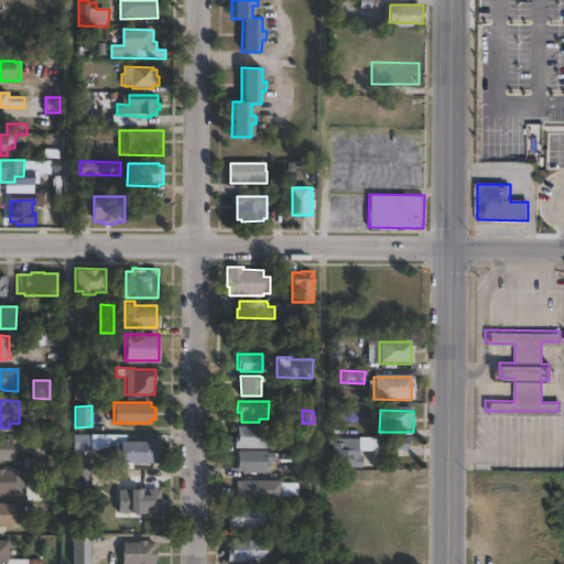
[(267,447),(234,447),(234,435),(237,435),(237,425),(267,425),(267,447)]
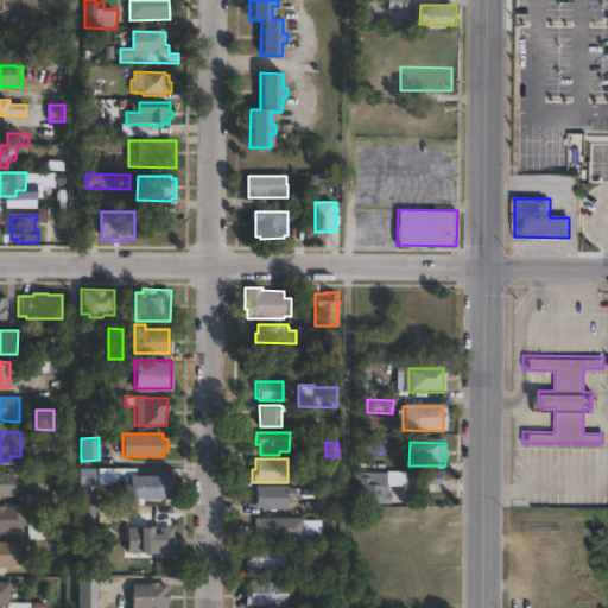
[(95,486),(78,486),(78,468),(96,468),(95,486)]
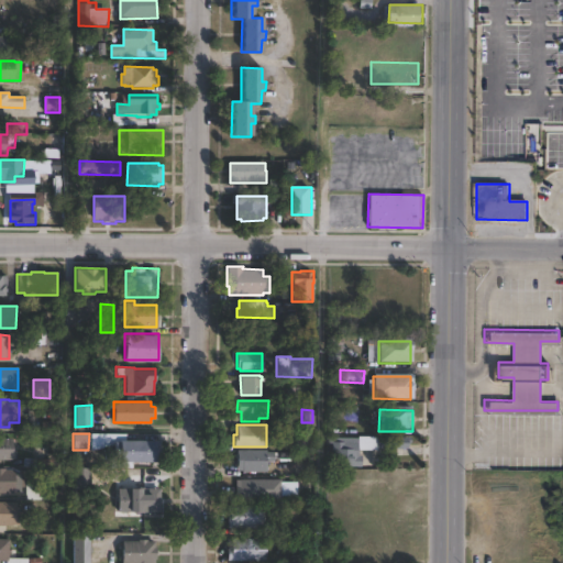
[(124,433),(124,440),(155,440),(159,440),(159,462),(131,462),(131,467),(109,467),(109,451),(90,451),(90,433),(124,433)]
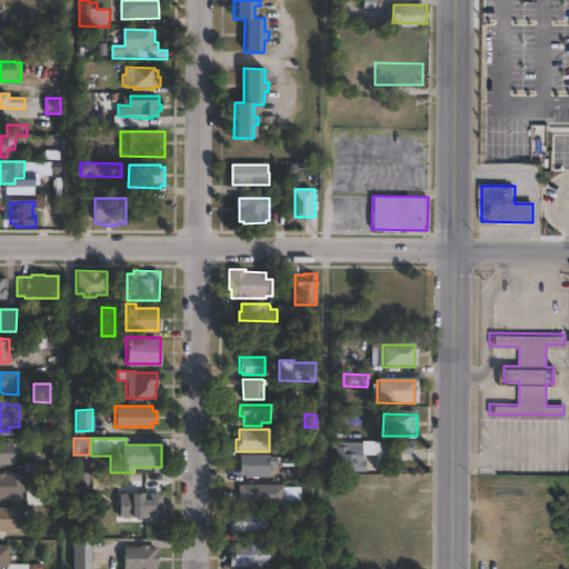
[(313,456),(299,456),(299,440),(313,440),(313,456)]
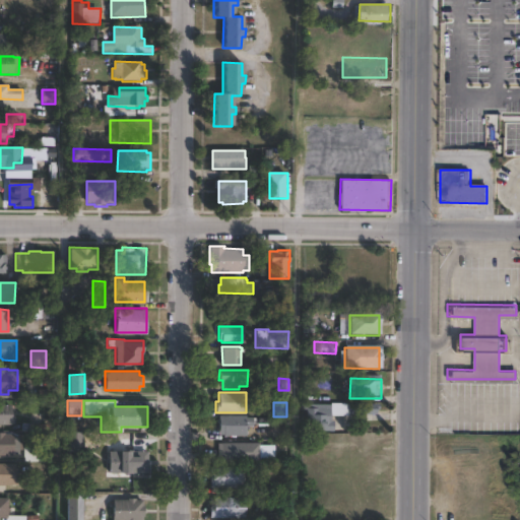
[(334,421),(333,431),(306,430),(306,409),(302,409),(302,403),(330,404),(330,415),(330,420),(334,421)]
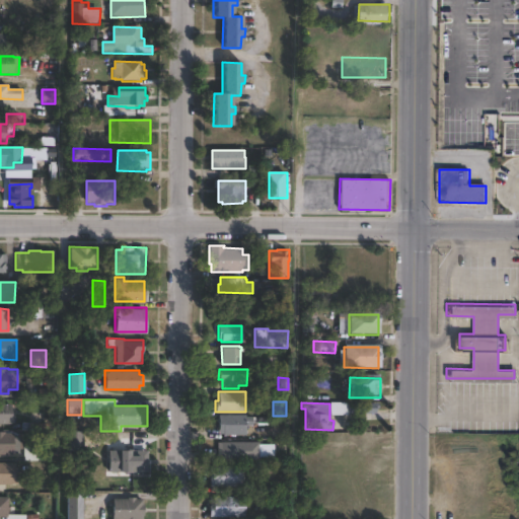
[(0,403),(10,403),(10,425),(1,425),(1,424),(0,424),(0,403)]
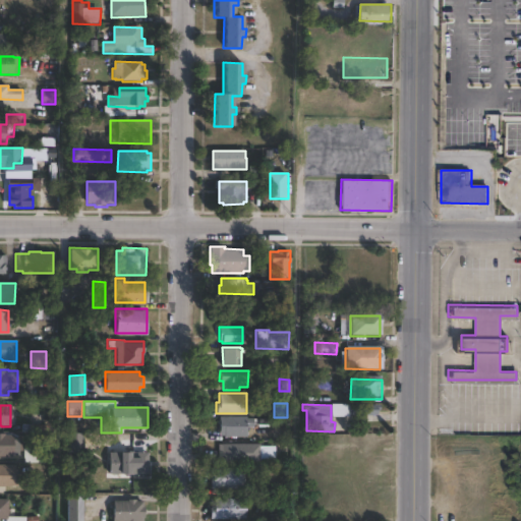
[(377,405),(360,405),(360,414),(377,414),(377,405)]
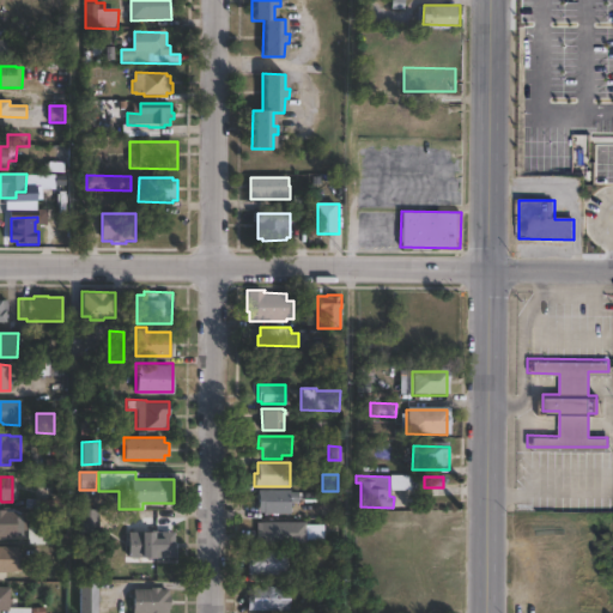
[(290,490),(290,492),(297,492),(297,502),(290,502),(290,514),(263,514),(263,511),(258,511),(258,490),(290,490)]
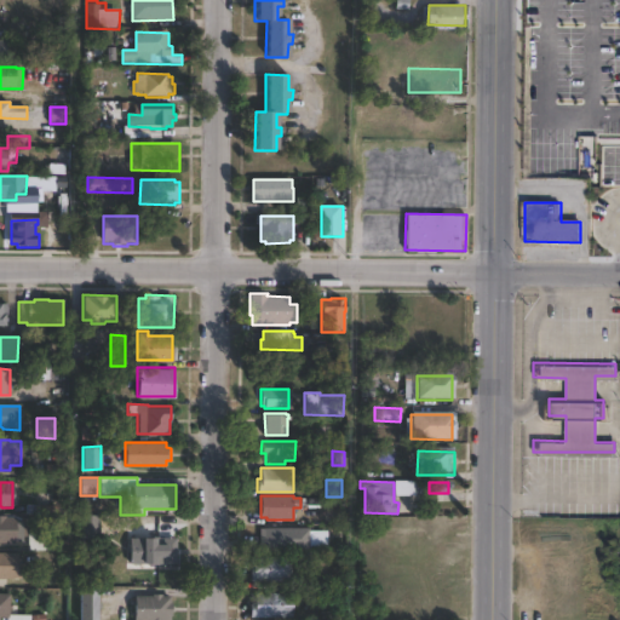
[(64,499),(64,514),(24,512),(24,504),(50,505),(50,499),(64,499)]
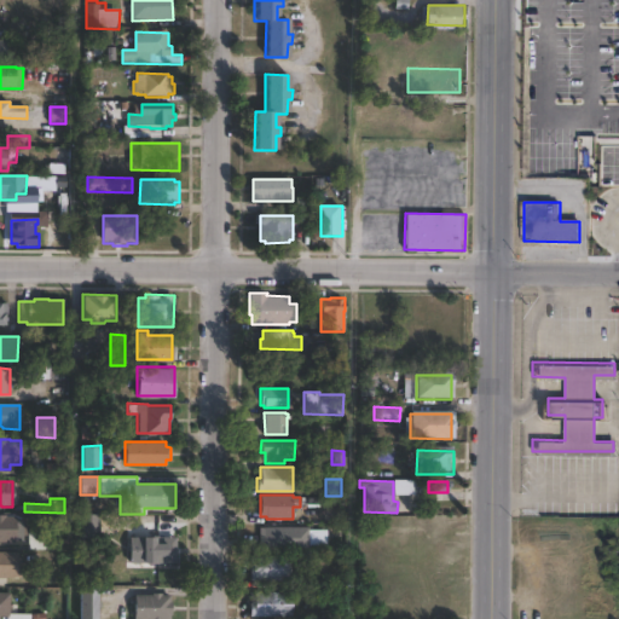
[(15,516),(15,520),(21,520),(21,543),(0,542),(0,514),(5,515),(15,516)]
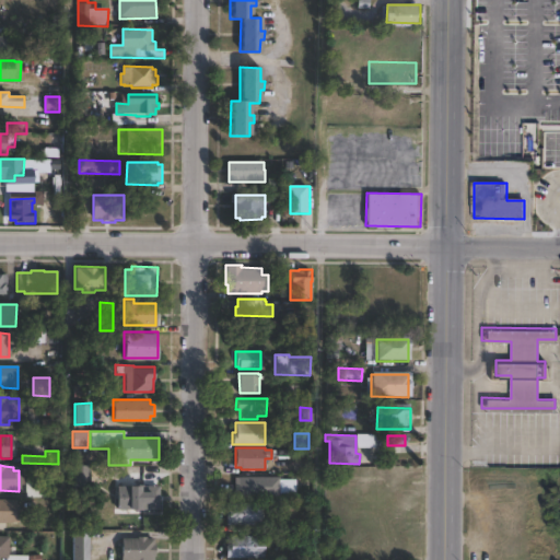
[(86,465),(85,487),(71,487),(71,465),(86,465)]
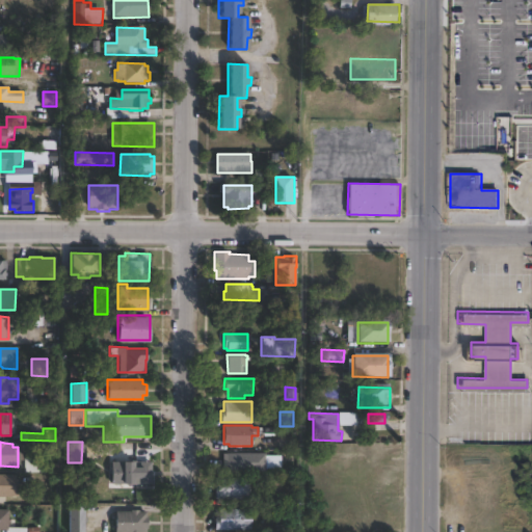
[(101,459),(83,459),(83,443),(101,443),(101,459)]
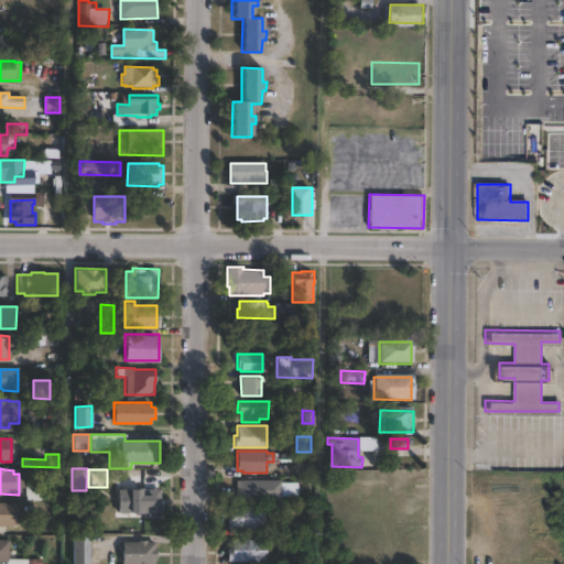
[(280,480),(280,483),(297,483),(297,497),(281,497),(281,499),(236,499),(236,480),(280,480)]
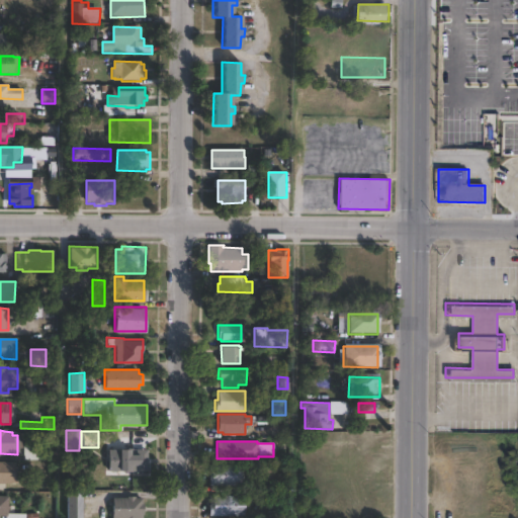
[(40,444),(40,459),(22,459),(22,444),(40,444)]
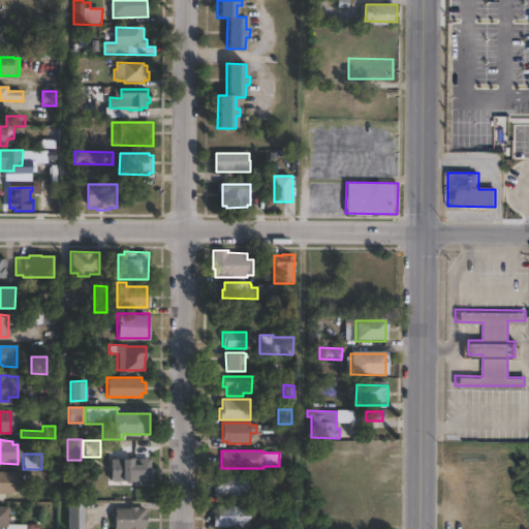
[(133,458),(133,463),(142,463),(142,458),(150,458),(150,483),(110,483),(110,458),(121,458),(133,458)]
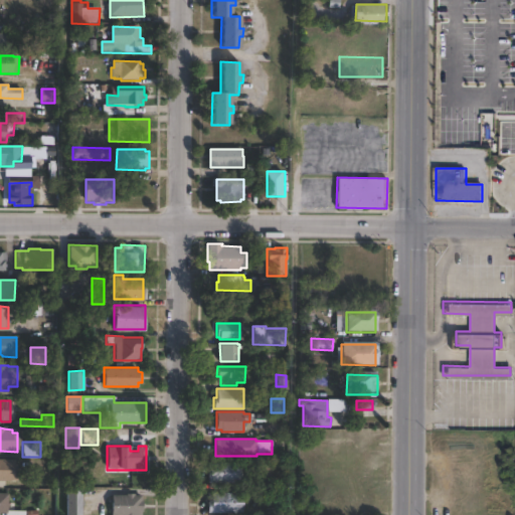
[(0,459),(13,459),(13,469),(16,469),(16,481),(0,480),(0,459)]
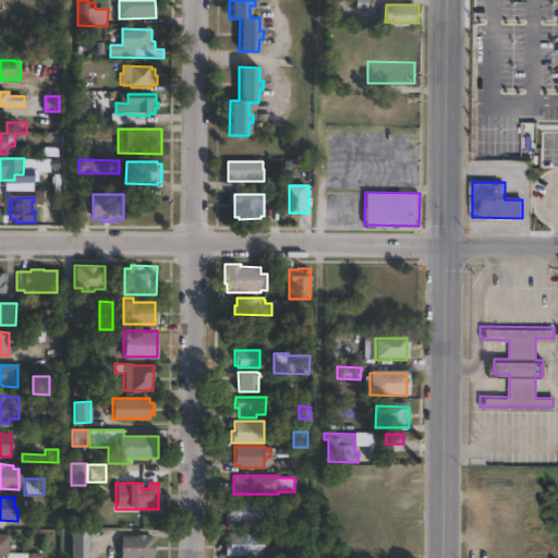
[(259,523),(225,523),(225,500),(261,500),(259,523)]
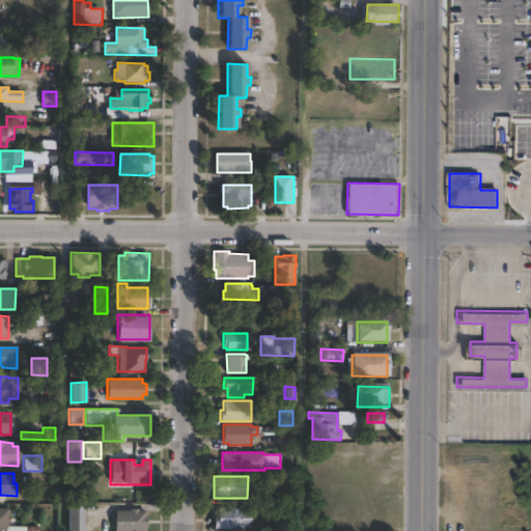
[(84,504),(83,530),(67,530),(67,503),(84,504)]
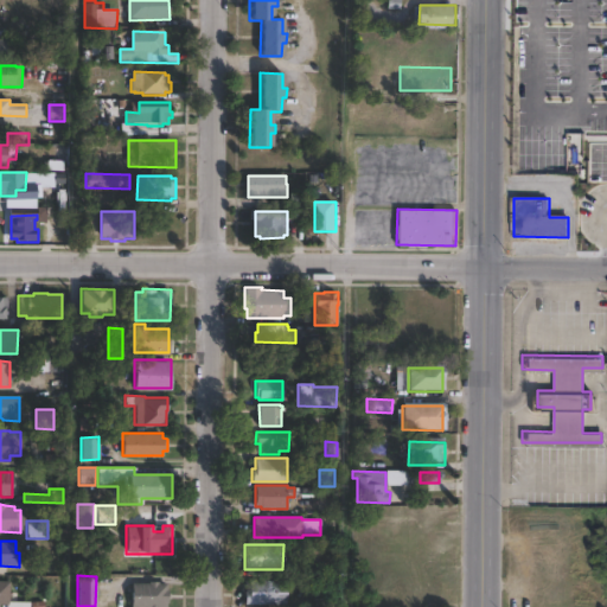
[(287,605),(244,605),(244,590),(249,590),(249,581),(287,580),(287,605)]
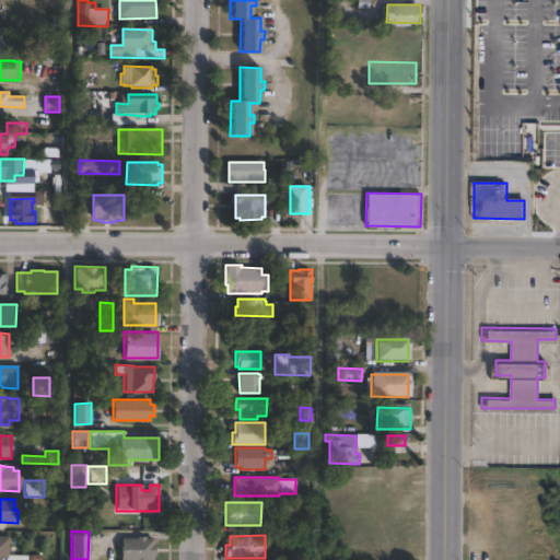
[(146,537),(146,538),(153,538),(153,544),(154,544),(154,556),(153,556),(153,559),(120,559),(120,537),(136,538),(136,537),(146,537)]
